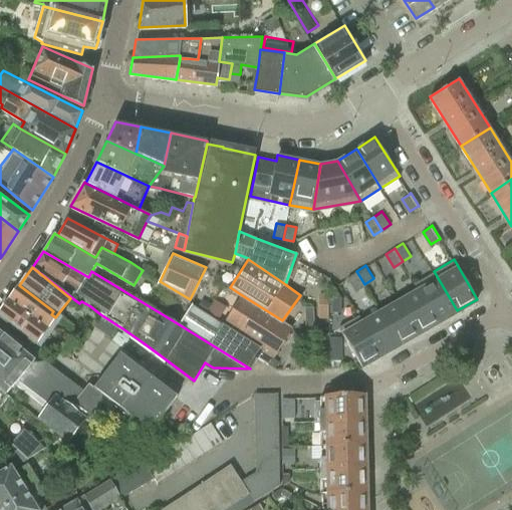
[(356,271),(348,276),(356,289),(364,284),(356,271)]
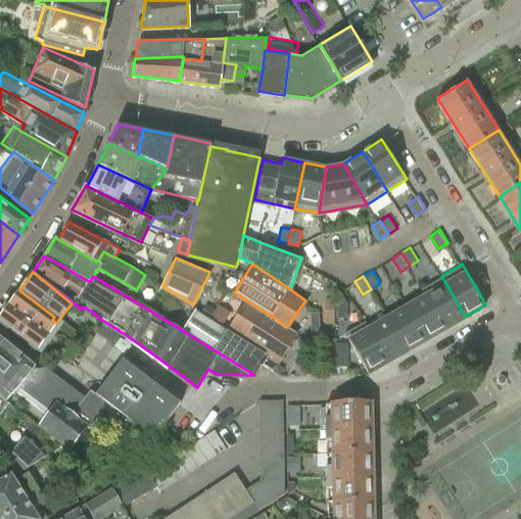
[(465,316),(441,276),(422,287),(426,294),(445,328),(465,316)]
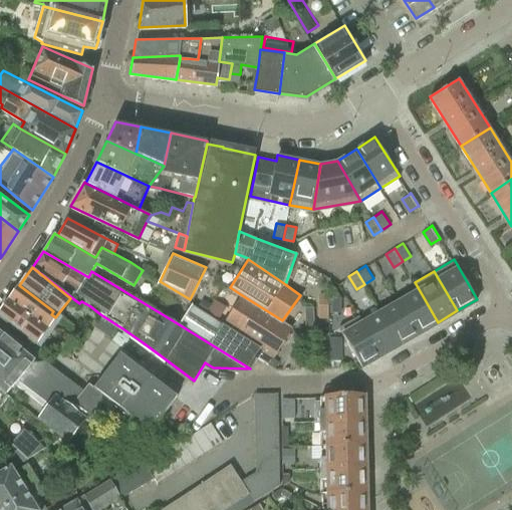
[(53,311),(19,285),(10,298),(47,328),(55,317),(51,314),(53,311)]
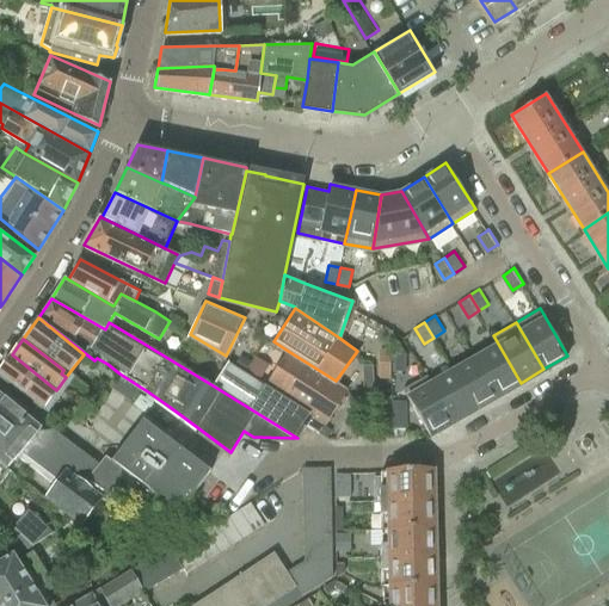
[(521,383),(498,344),(477,356),(499,394),(521,383)]
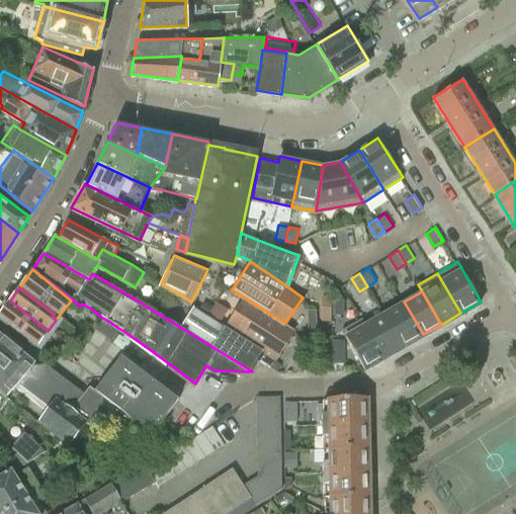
[(332,319),(332,317),(332,293),(323,292),(322,318),(332,319)]
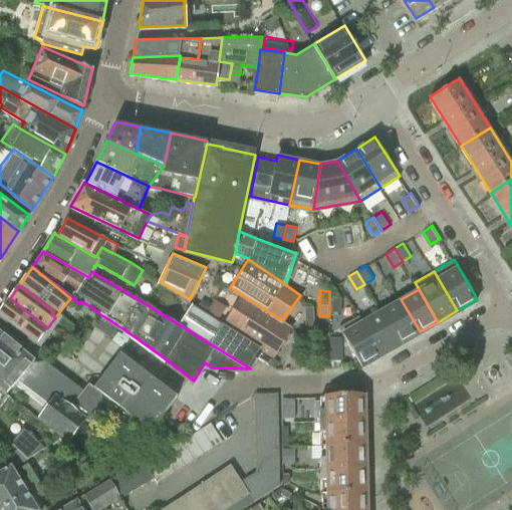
[(341,309),(341,294),(330,294),(330,309),(341,309)]
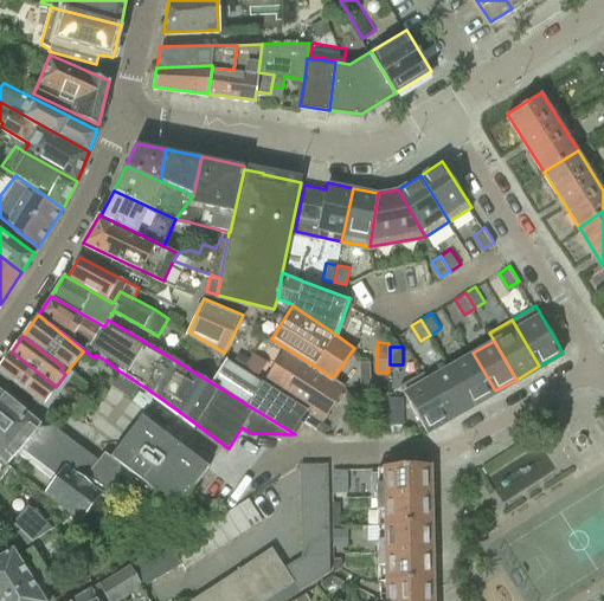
[(344,385),(333,377),(286,348),(265,381),(322,419),(344,385)]
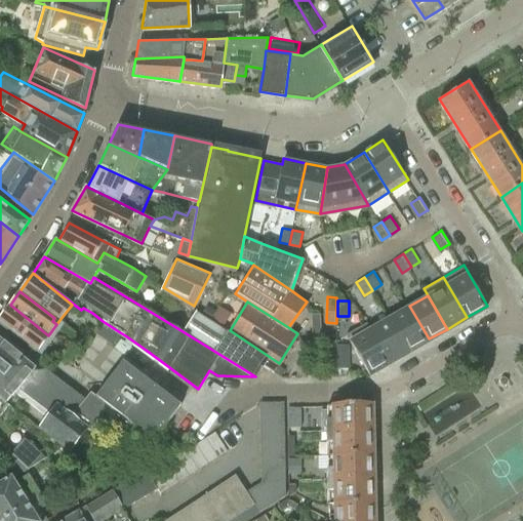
[(48,335),(10,305),(0,318),(0,321),(38,350),(48,335)]
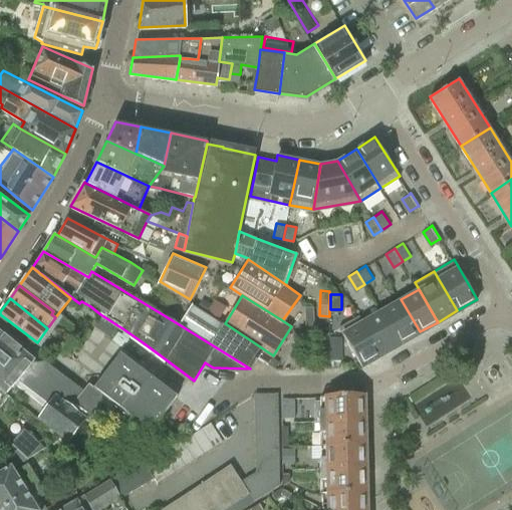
[(420,331),(401,299),(382,309),(402,342),(420,331)]
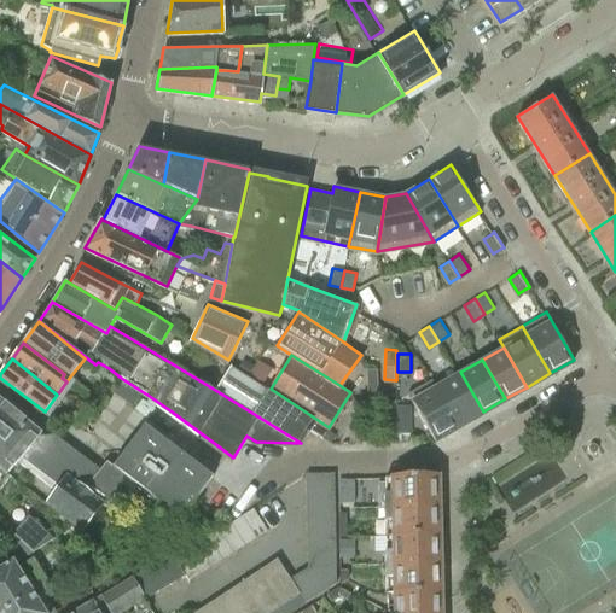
[(329,427),(271,389),(232,363),(215,390),(250,412),(301,443),(312,427),(324,436),(329,427)]
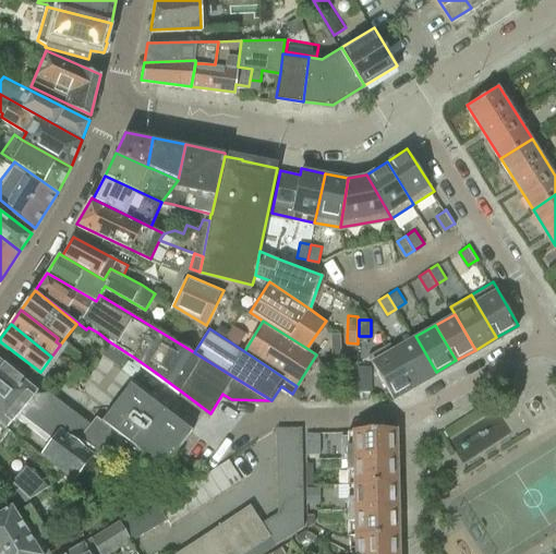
[(436,372),(415,336),(395,348),(415,384),(436,372)]
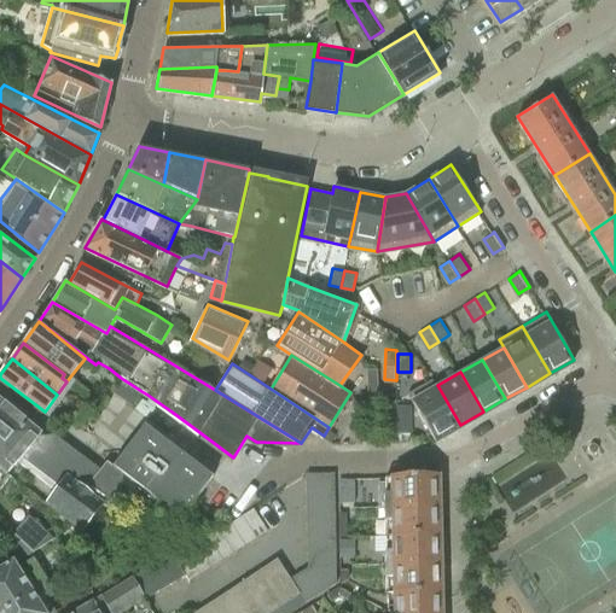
[(460,425),(437,385),(433,377),(408,391),(436,438),(460,425)]
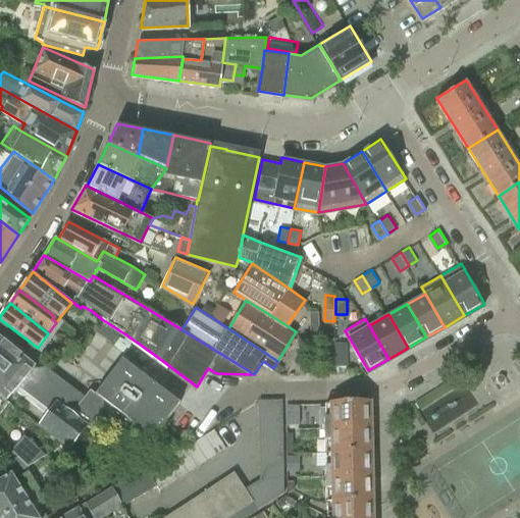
[(119,330),(102,319),(95,328),(112,341),(119,330)]
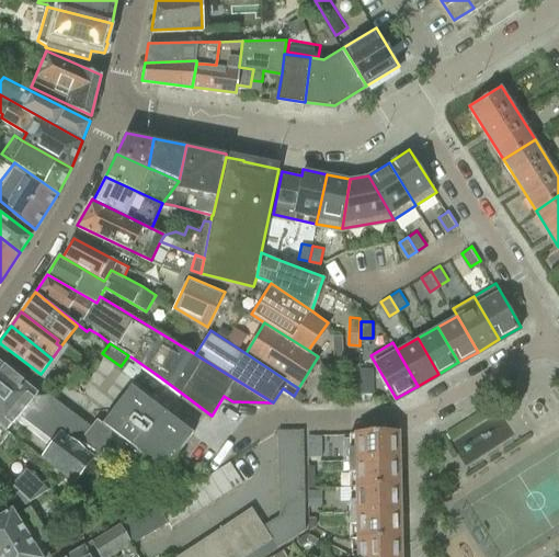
[(0,361),(0,425),(4,430),(7,428),(16,417),(37,391),(0,361)]
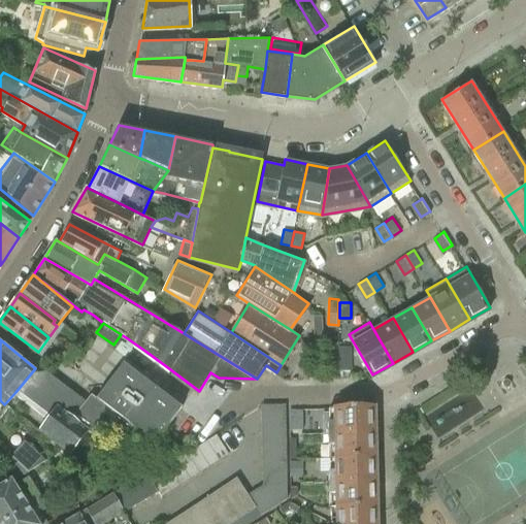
[(117,347),(127,354),(132,347),(123,339),(117,347)]
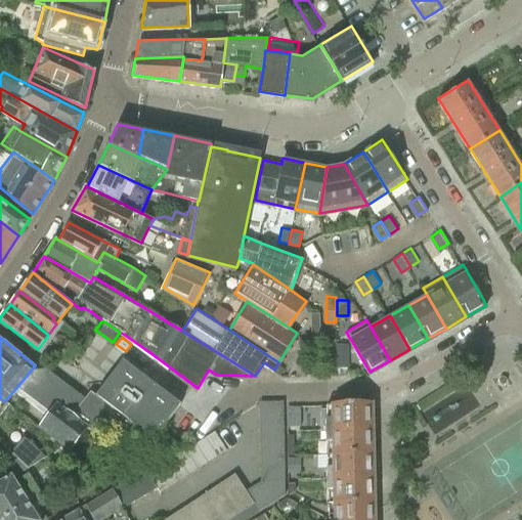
[(123,358),(105,382),(96,393),(97,394),(90,405),(83,400),(86,396),(47,365),(37,367),(35,365),(15,389),(48,414),(39,425),(70,447),(87,425),(90,427),(134,432),(133,437),(153,439),(181,402),(123,358)]
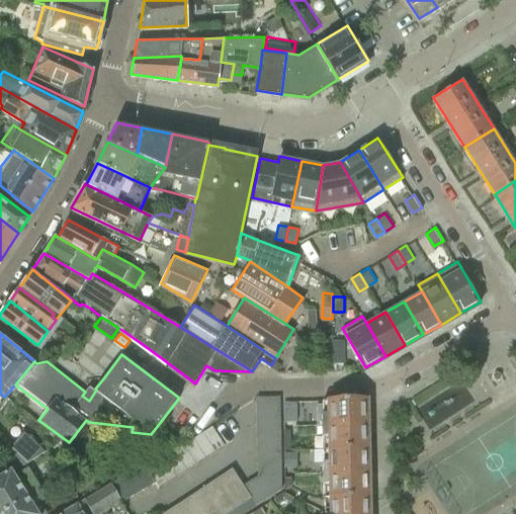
[(0,393),(0,408),(9,398),(6,395),(4,397),(0,393)]
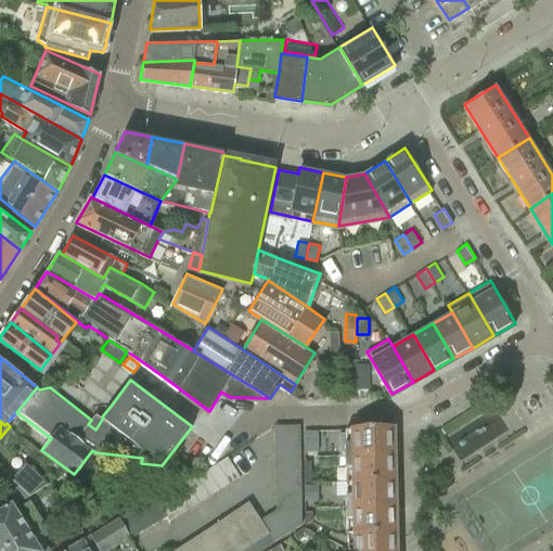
[(300,423),(275,423),(275,438),(300,438),(300,423)]
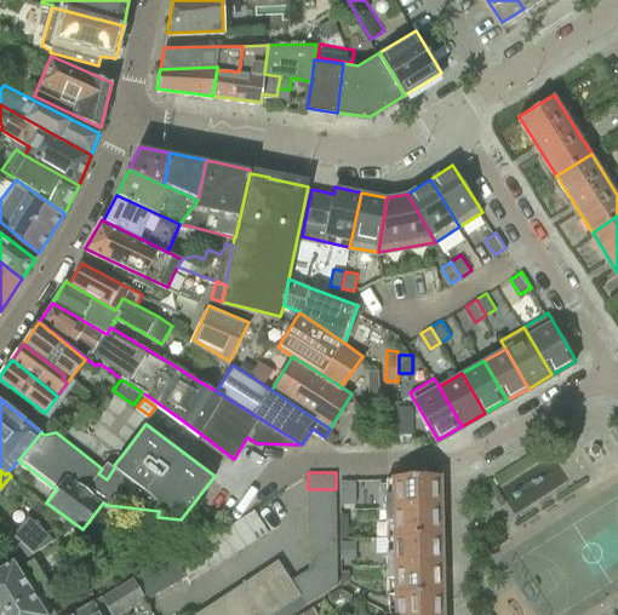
[(384,493),(385,506),(439,504),(438,493),(441,490),(441,475),(392,476),(392,493),(384,493)]
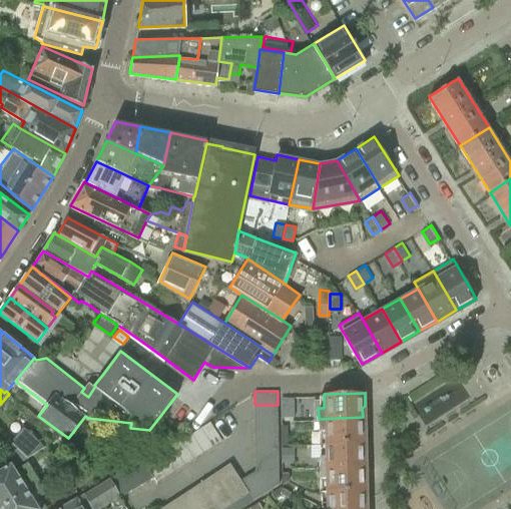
[(295,395),(288,395),(282,395),(282,416),(295,416),(295,395)]
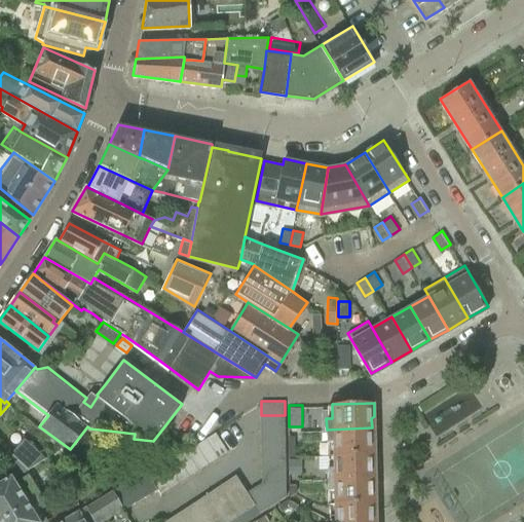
[(285,415),(261,415),(261,429),(286,427),(285,415)]
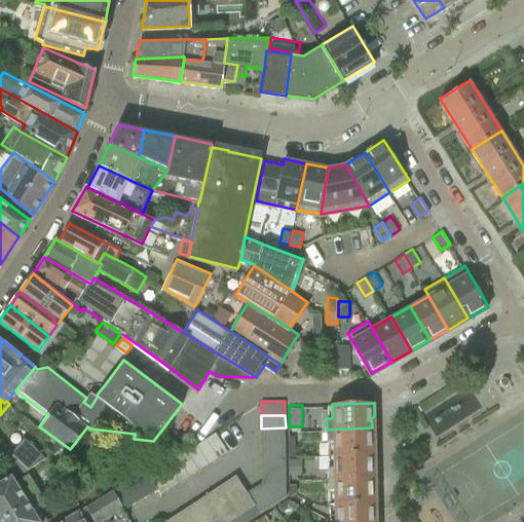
[(286,427),(261,429),(262,442),(286,441),(286,427)]
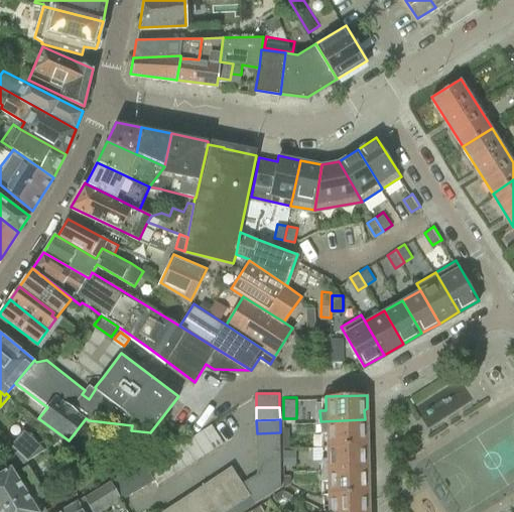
[(365,419),(320,421),(320,432),(326,432),(326,444),(368,443),(368,431),(365,430),(365,419)]
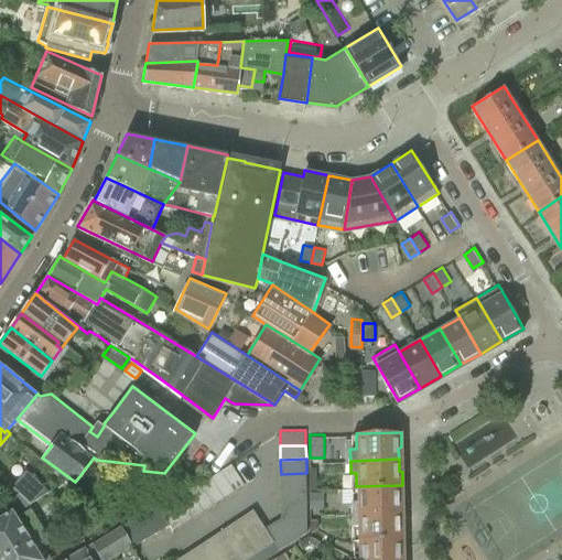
[(244,481),(231,461),(222,466),(234,487),(244,481)]
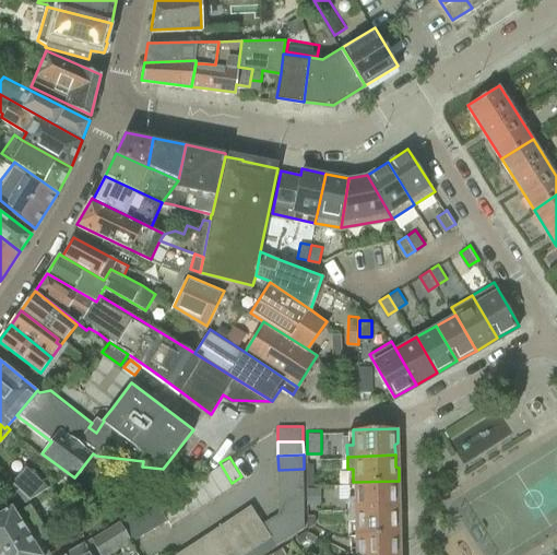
[(24,462),(10,479),(20,488),(31,499),(50,487),(24,462)]
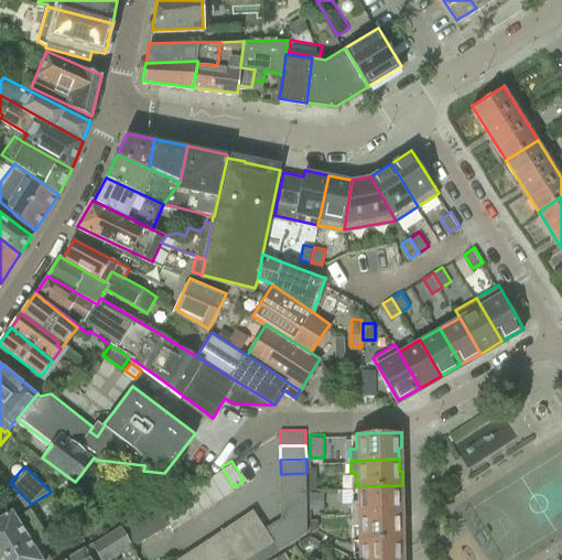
[(234,487),(222,466),(212,473),(224,494),(234,487)]
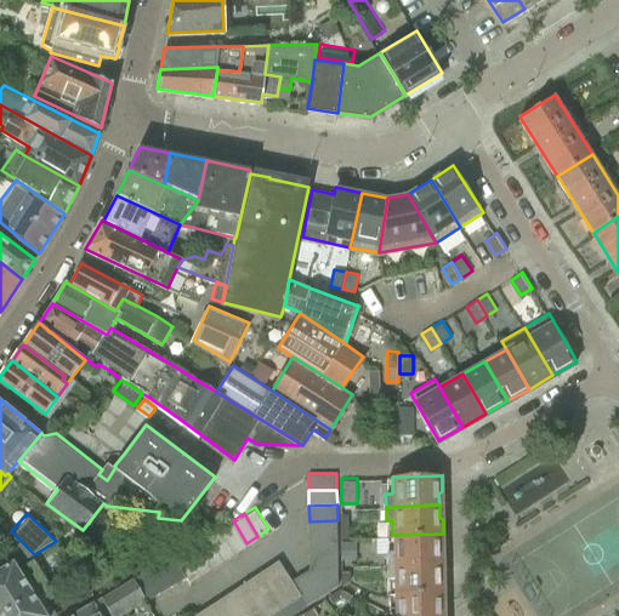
[(246,543),(233,520),(221,528),(236,549),(246,543)]
